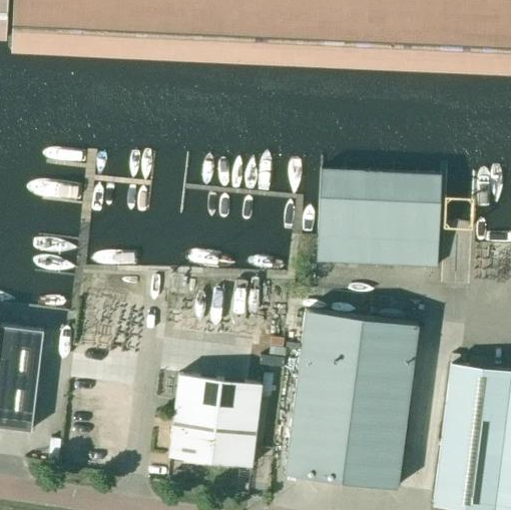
[(0,0),(0,40),(8,41),(9,0),(0,0)]
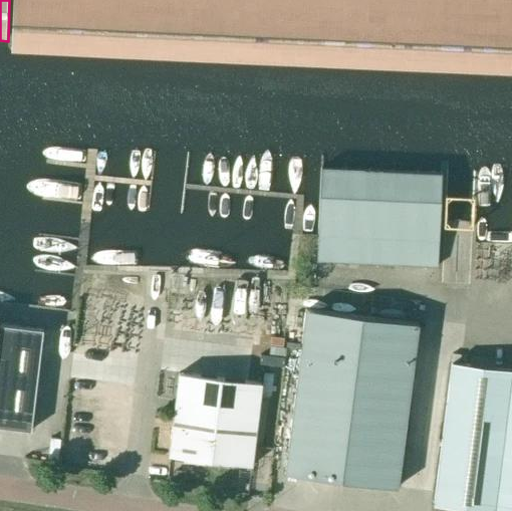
[(319,239),(319,264),(439,269),(443,177),(323,172),(319,239)]
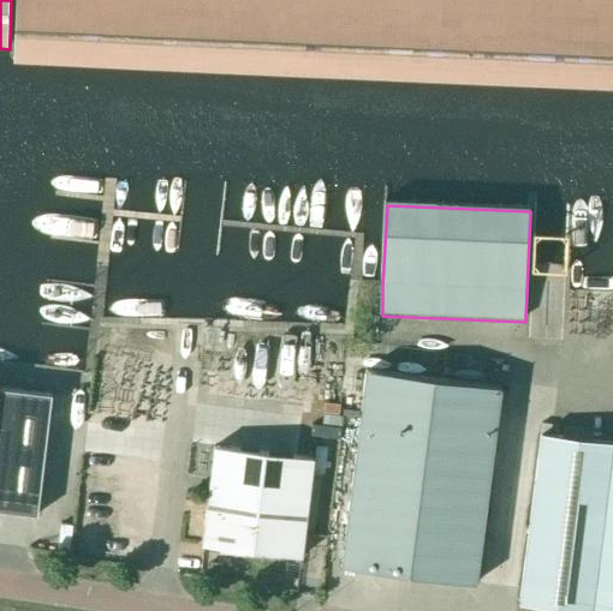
[(501,391),(368,375),(344,568),(476,585),(501,391)]
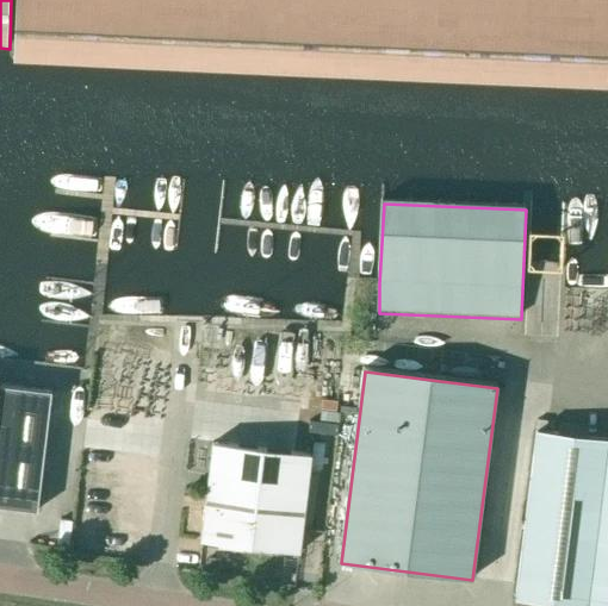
[(0,508),(38,514),(53,394),(0,388),(0,508)]
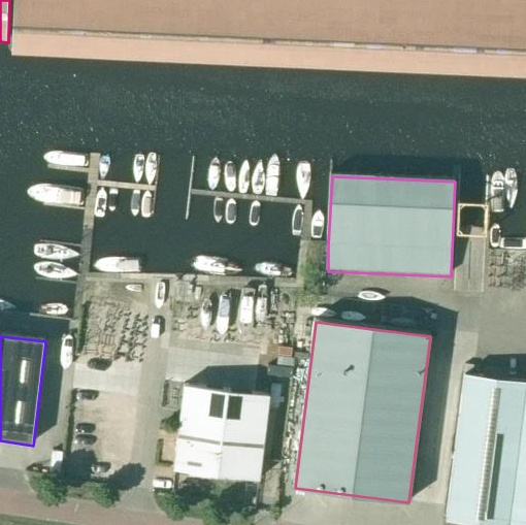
[(520,524),(525,482),(525,384),(465,375),(448,521),(477,524),(520,524)]
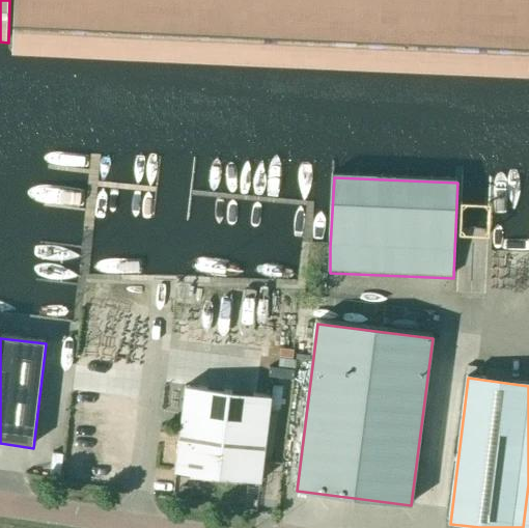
[(272,399),(187,389),(176,474),(261,484),(272,399)]
